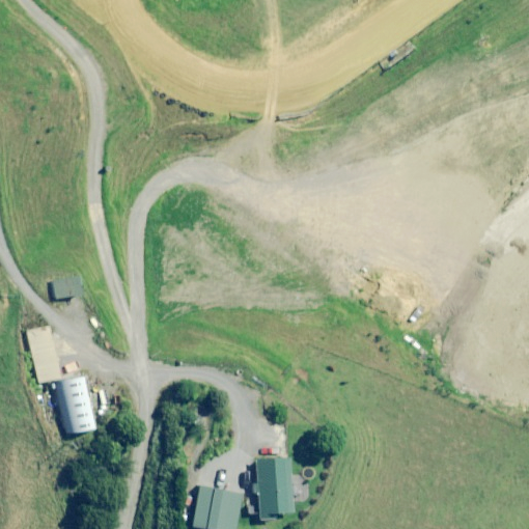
[(81,295),(79,277),(54,280),(56,298),(81,295)]
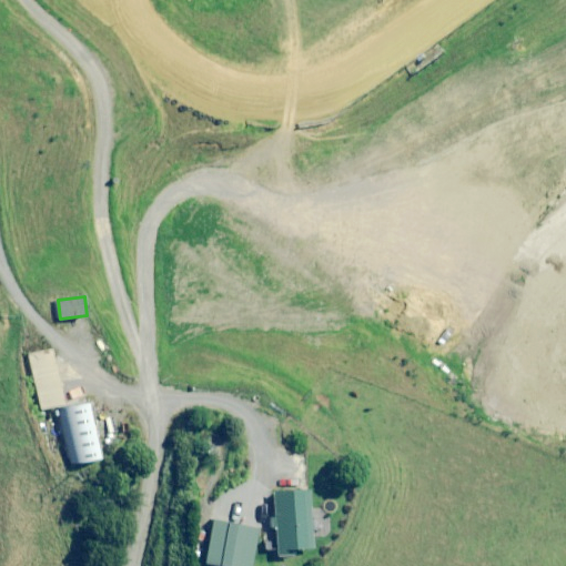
[(66,405),(54,350),(31,354),(42,410),(66,405)]
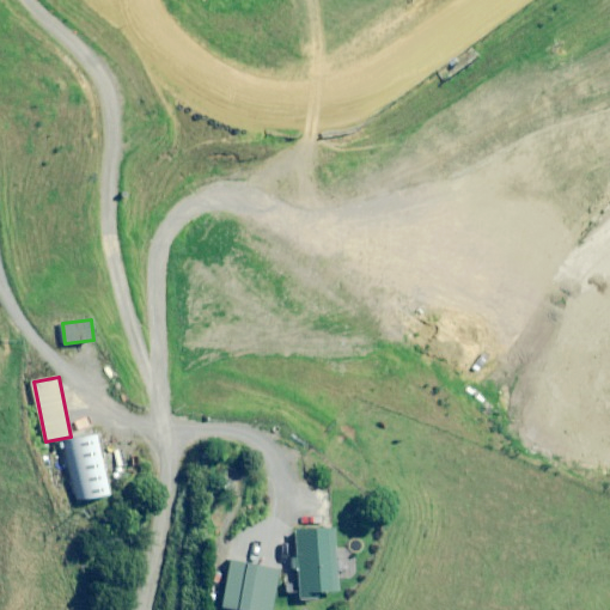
[(109,494),(98,434),(71,439),(81,499),(109,494)]
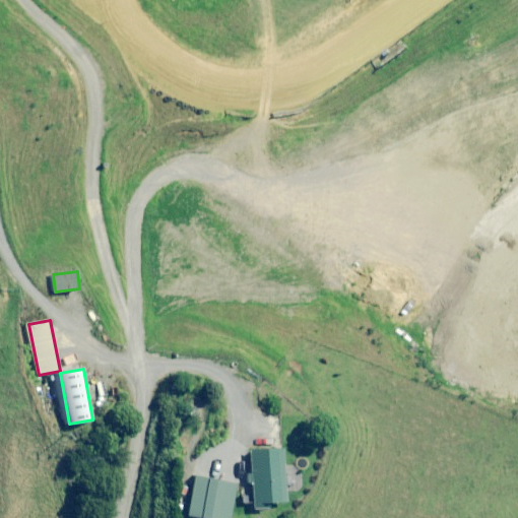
[(284,502),(282,449),(250,450),(252,509),(264,509),(264,503),(284,502)]
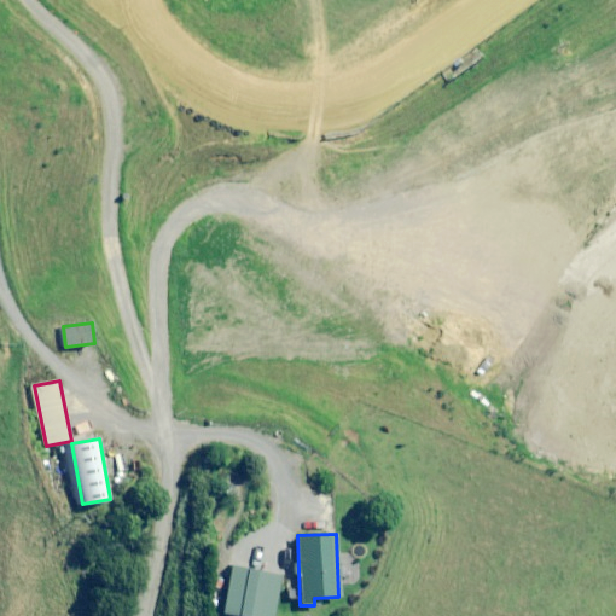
[(274,615),(283,576),(232,567),(224,614),(237,615),(274,615)]
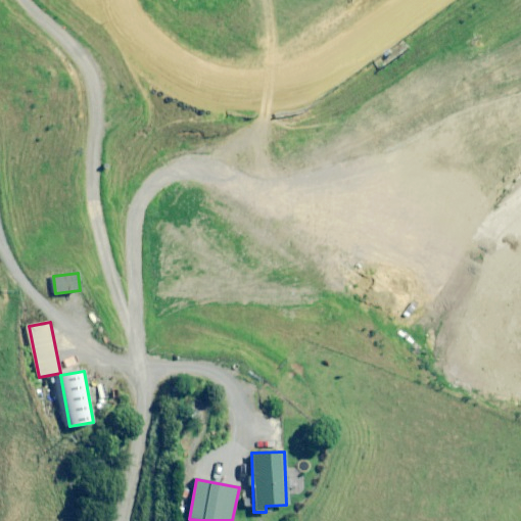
All buildings are outlined.
